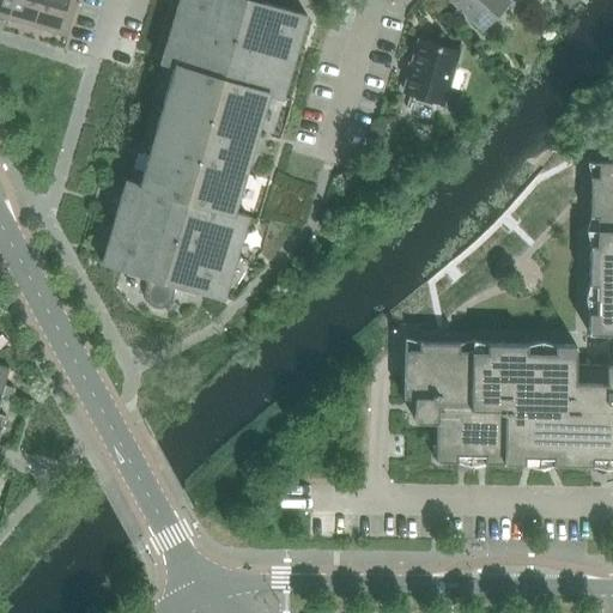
[(0,0),(0,17),(7,20),(13,0),(0,0)]
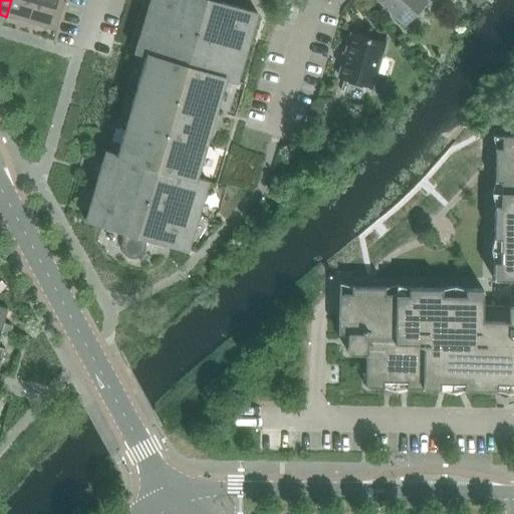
[(17,15),(28,18),(33,0),(11,0),(6,17),(16,20),(17,15)]
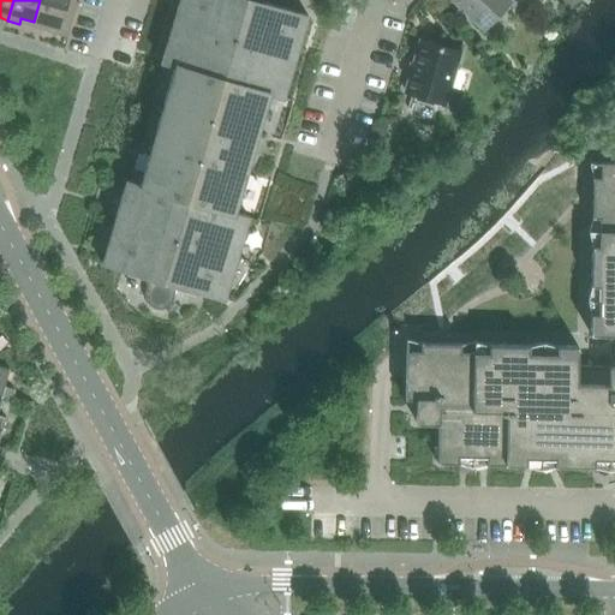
[(40,0),(34,22),(47,25),(46,31),(69,37),(78,0),(40,0)]
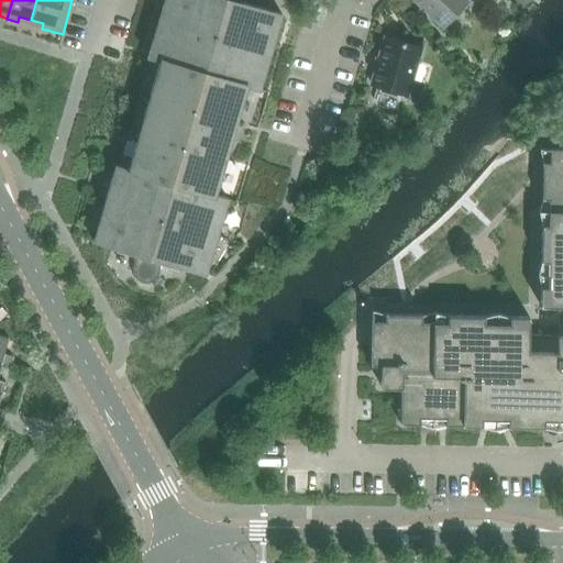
[(142,284),(146,285),(150,284),(154,282),(156,278),(158,275),(162,262),(206,275),(228,199),(214,195),(246,87),(260,90),(282,14),(231,0),(164,0),(147,57),(161,62),(129,169),(116,166),(94,242),(136,254),(133,267),(132,272),(133,275),(135,279),(138,282),(142,284)]
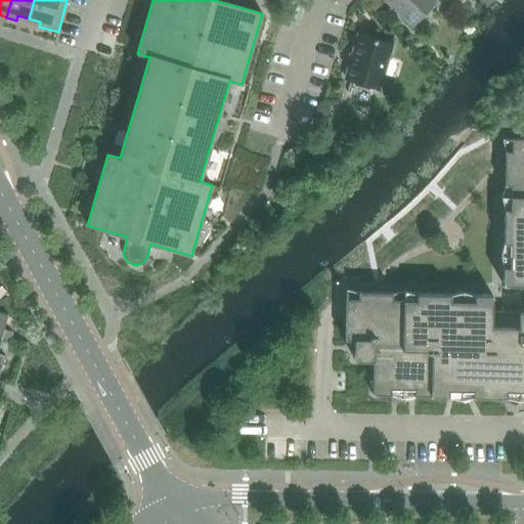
[(403,24),(405,27),(408,29),(412,30),(416,30),(420,28),(423,26),(442,10),(443,11),(452,1),(450,0),(384,0),(405,20),(403,24)]
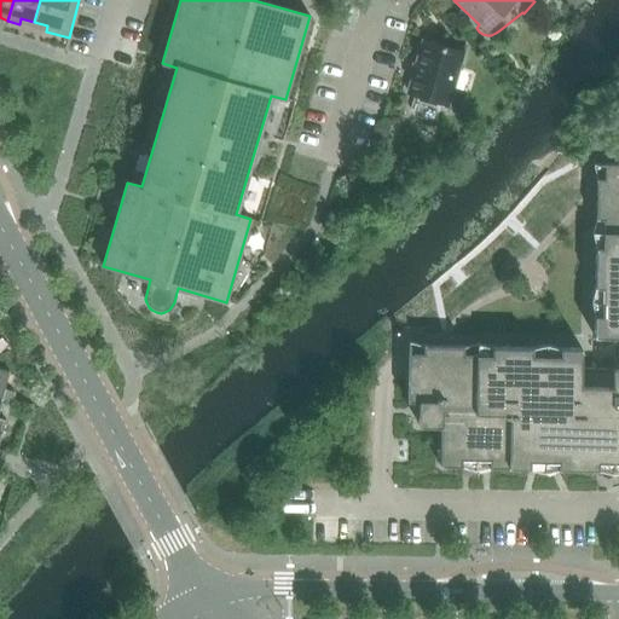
[(408,93),(447,105),(463,53),(423,42),(408,93)]
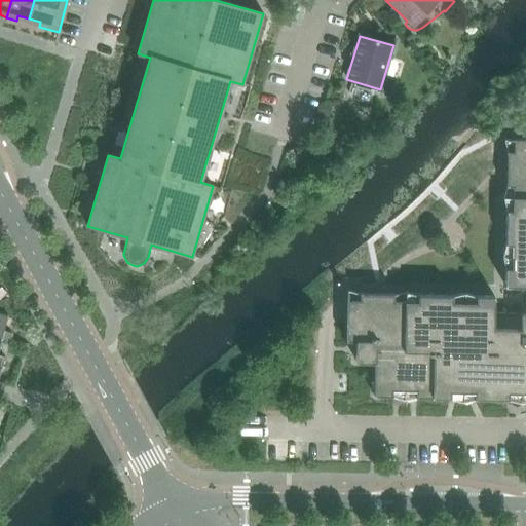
[(525,139),(506,139),(506,141),(514,141),(514,152),(505,152),(505,153),(508,153),(506,185),(505,185),(505,186),(513,187),(513,211),(504,210),(504,212),(506,212),(505,243),(504,243),(504,245),(512,245),(512,268),(503,268),(503,269),(505,269),(504,287),(522,287),(521,314),(494,313),(494,297),(477,297),(477,295),(476,295),(476,303),(452,302),(452,295),(451,295),(451,296),(419,296),(419,294),(417,294),(417,302),(393,301),(393,294),(392,294),(392,295),(361,295),(361,293),(360,293),(360,301),(347,300),(348,293),(346,293),(346,341),(357,342),(355,362),(362,362),(362,363),(374,363),(374,397),(390,397),(390,398),(392,398),(392,390),(416,390),(416,398),(417,399),(417,397),(449,398),(449,399),(450,399),(450,391),(474,391),(474,399),(475,400),(475,398),(506,399),(506,400),(509,400),(509,392),(520,392),(520,405),(521,405),(522,399),(525,398),(525,139)]
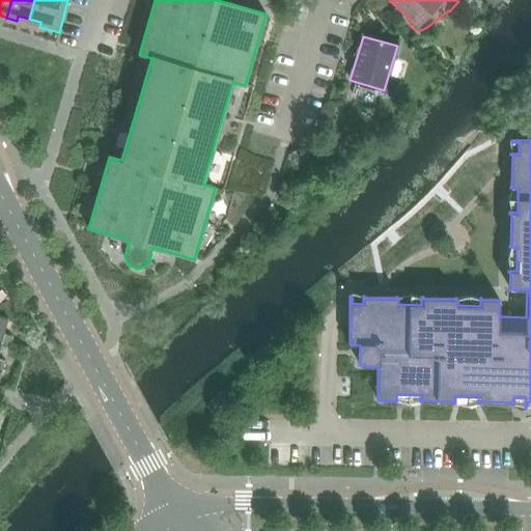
[(0,343),(0,344),(8,346),(11,336),(3,334),(7,319),(0,317),(0,343)]
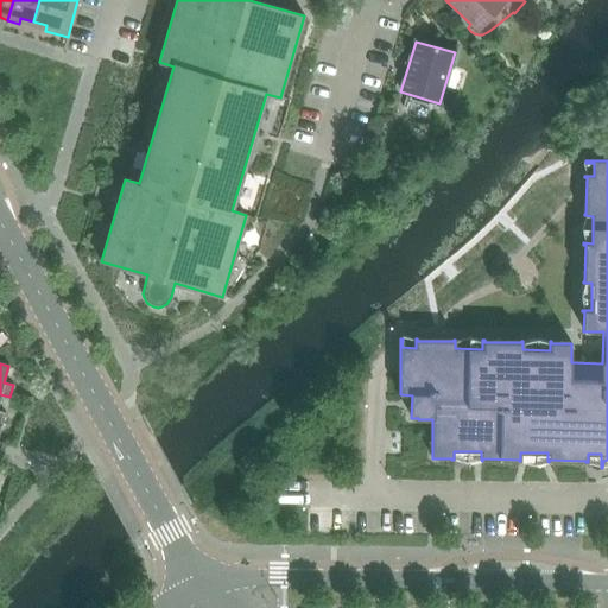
All buildings are outlined.
